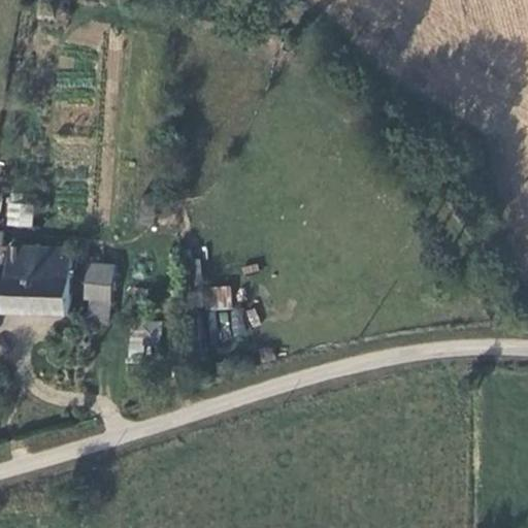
[(6,226),(32,227),(33,203),(6,202),(6,226)]
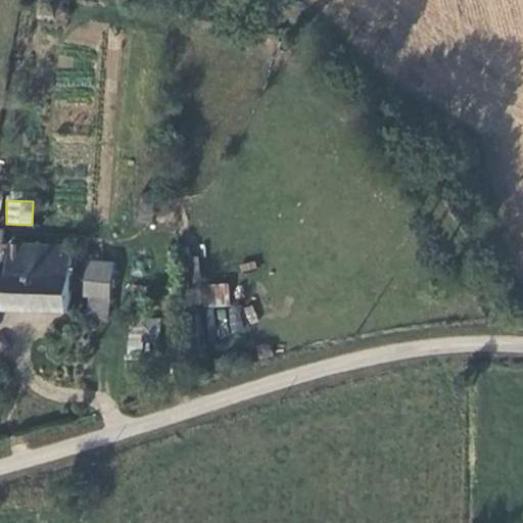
[(13,233),(0,232),(0,248),(11,249),(13,233)]
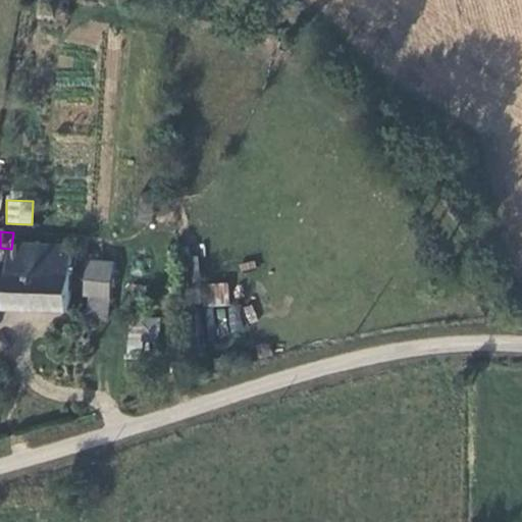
[(71,310),(76,252),(21,249),(15,312),(77,315),(79,311),(71,310)]
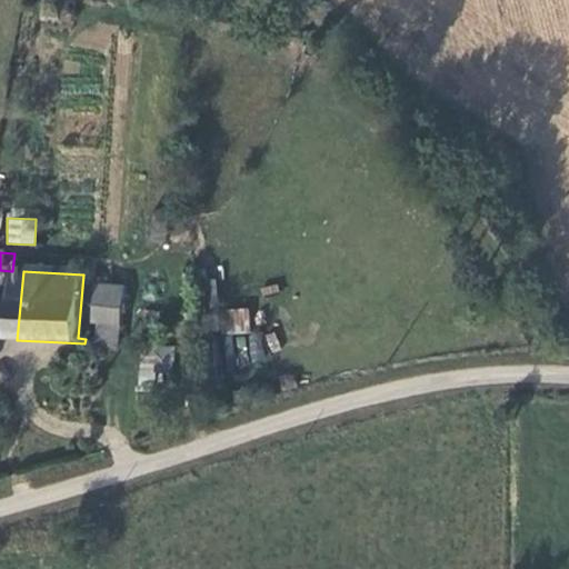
[(102,289),(100,323),(127,327),(128,291),(102,289)]
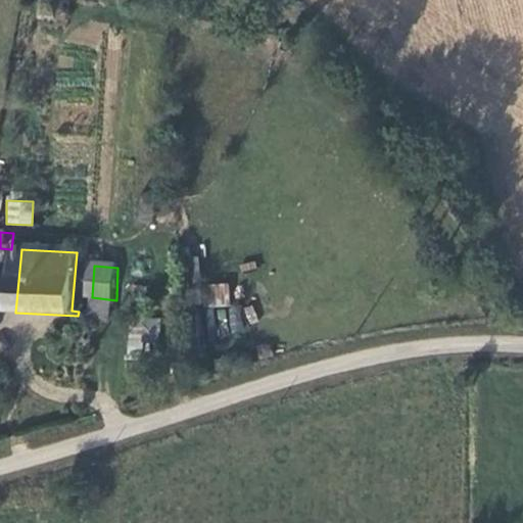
[(196,283),(195,304),(228,305),(229,284),(196,283)]
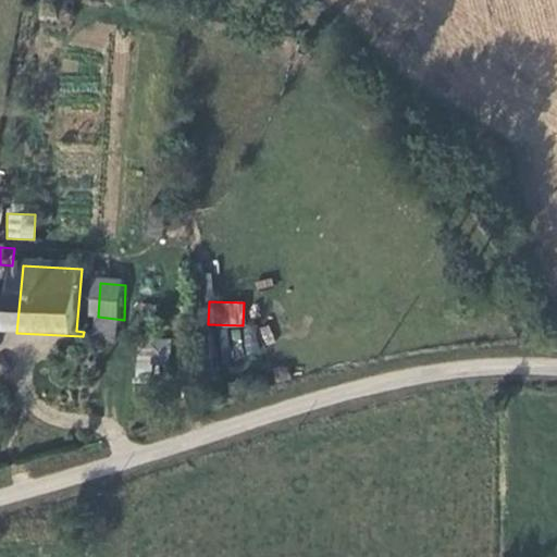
[(134,373),(165,376),(170,341),(138,337),(134,373)]
